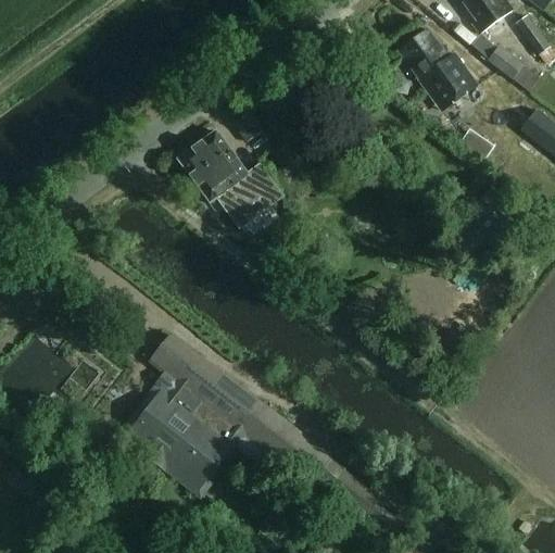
[(476,19),(472,22),(479,32),(513,8),(507,0),(502,0),(501,1),(500,0),(464,0),(463,1),(476,19)]
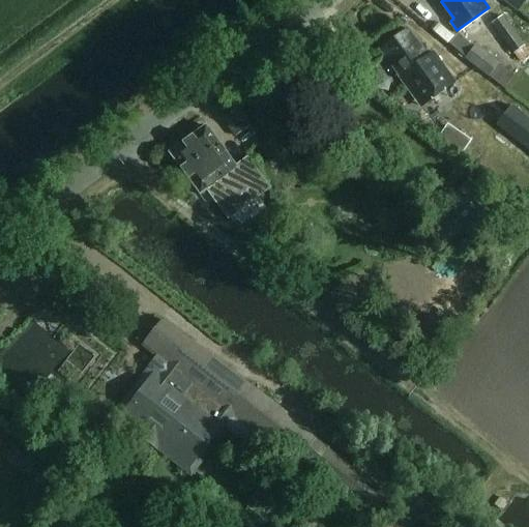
[(490,21),(519,59),(528,51),(502,13),(490,21)]
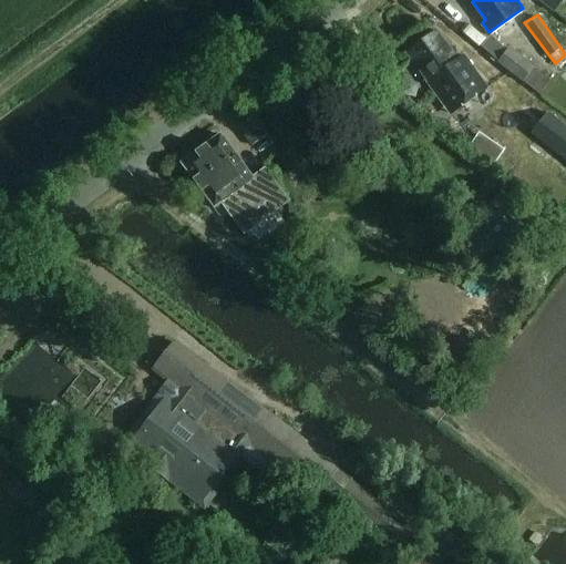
[(435,28),(405,50),(451,111),(486,85),(463,53),(458,58),(435,28)]
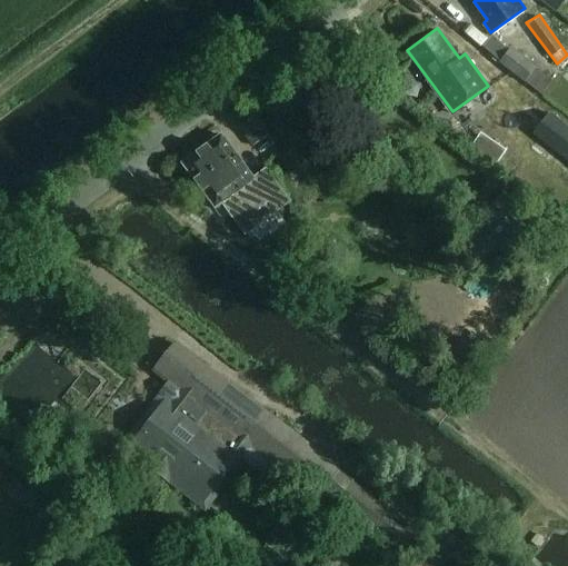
[(539,91),(550,77),(510,46),(499,60),(539,91)]
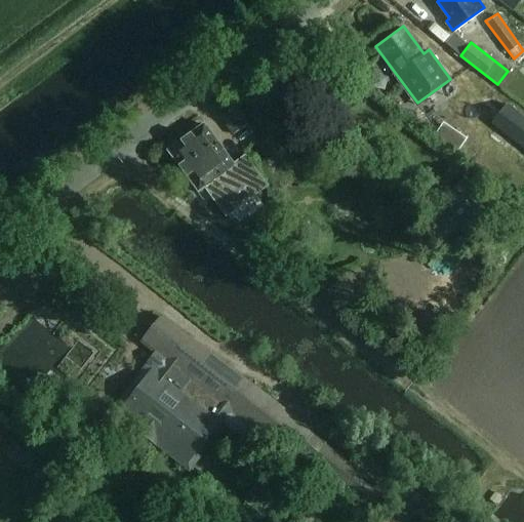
[(236,103),(220,115),(233,132),(249,120),(236,103)]
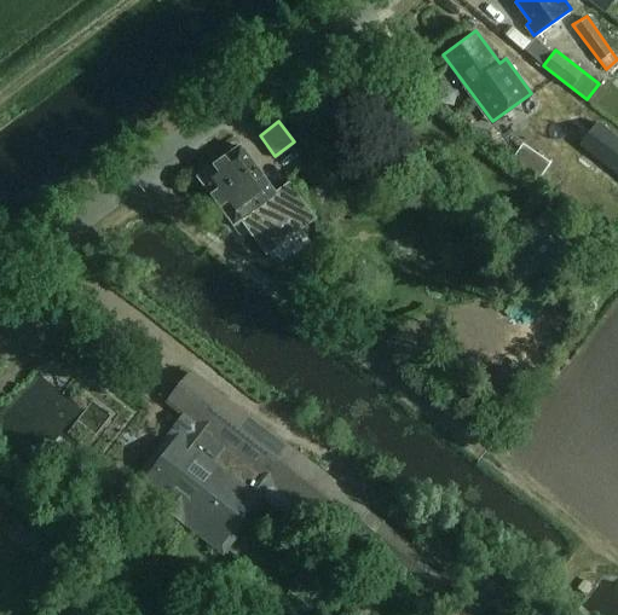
[(240,143),(197,175),(234,224),(241,218),(266,251),(313,216),(288,181),(275,191),(240,143)]
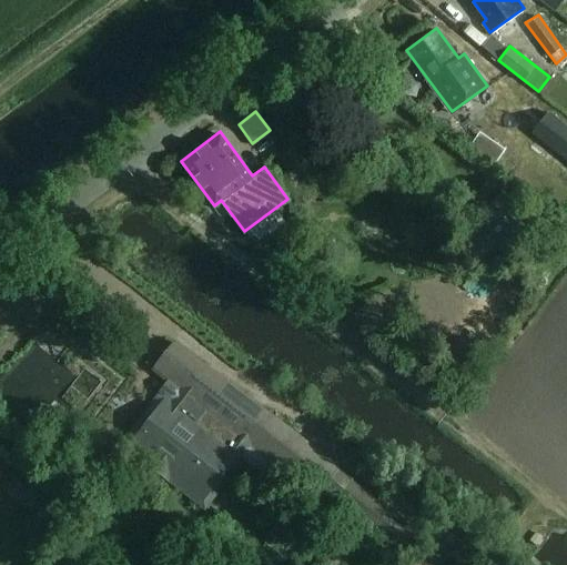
[(401,557),(402,555),(416,537),(421,532),(337,465),(336,466),(282,424),(173,340),(152,366),(185,392),(173,406),(165,401),(130,446),(196,497),(243,439),(282,468),(315,494),(316,492),(401,557)]
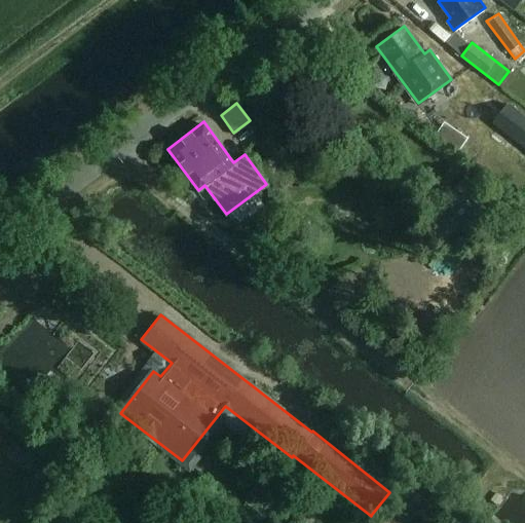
[(316,424),(322,412),(307,407),(303,420),(316,424)]
